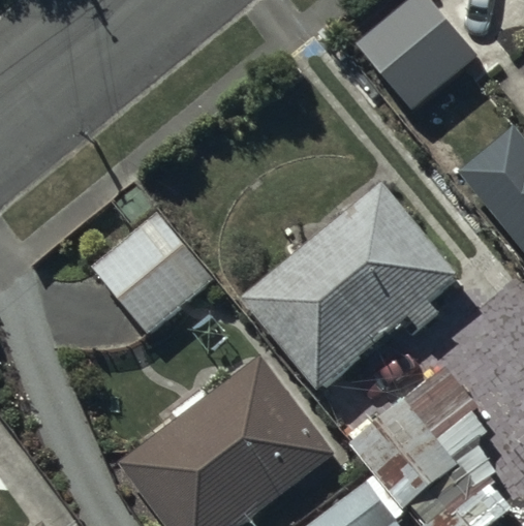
[(403,0),(350,43),(406,113),(472,59),(424,0),(403,0)]
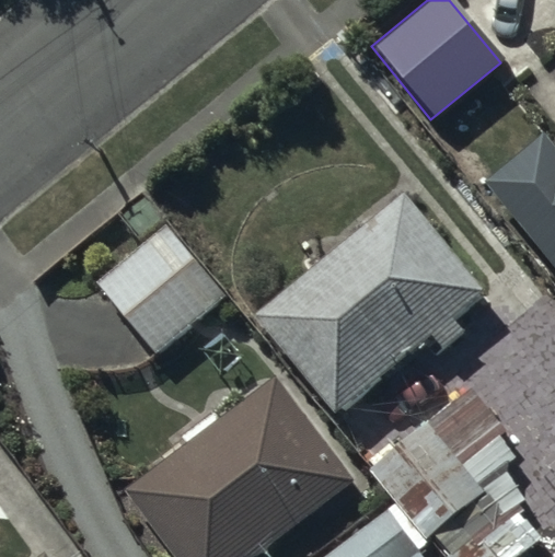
[(554,155),(539,136),(483,182),(554,269),(554,155)]
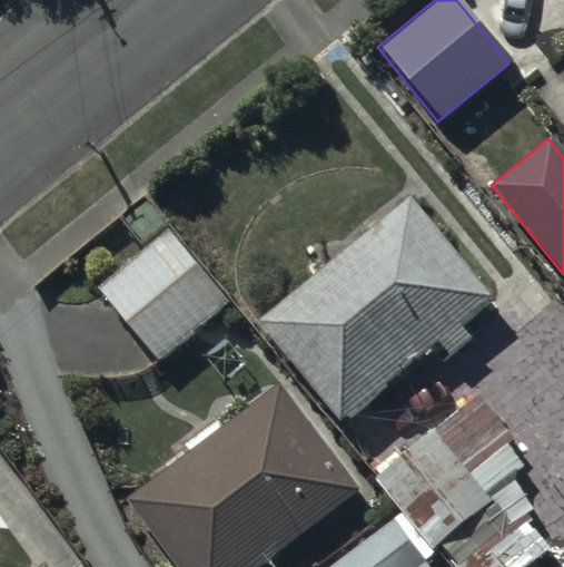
[(494,296),(411,196),(259,322),(343,422),(439,342),(451,357),(472,339),(461,324),(494,296)]
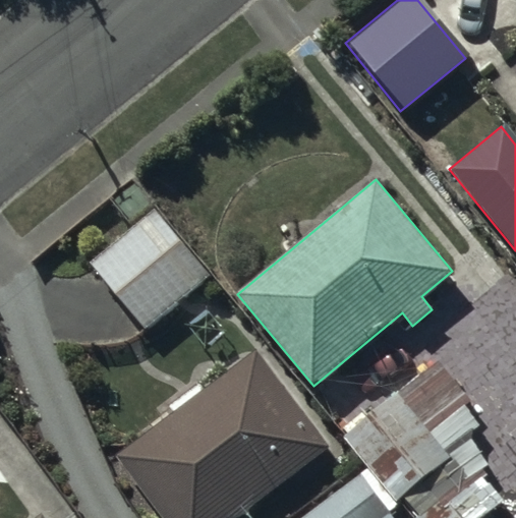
[(210,276),(154,210),(90,263),(146,330),(210,276)]
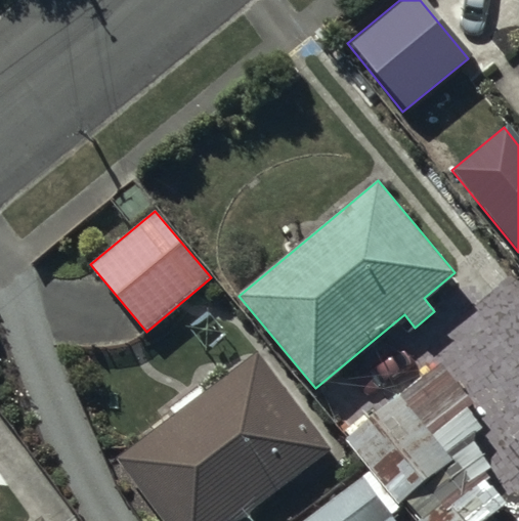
[(236,520),(332,450),(257,352),(206,391),(202,386),(170,409),(175,416),(118,460),(164,520),(236,520)]
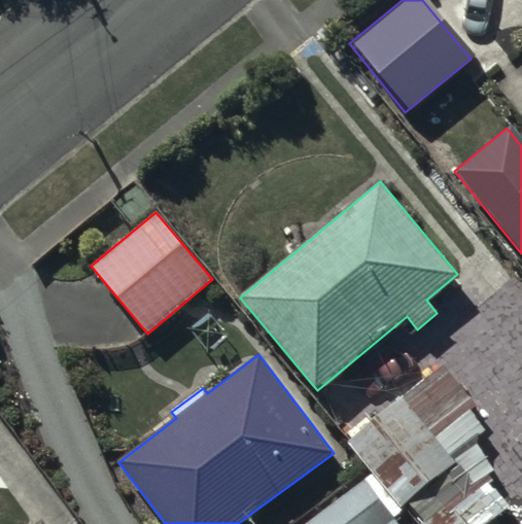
[(453,457),(402,387),(345,429),(396,499),(453,457)]
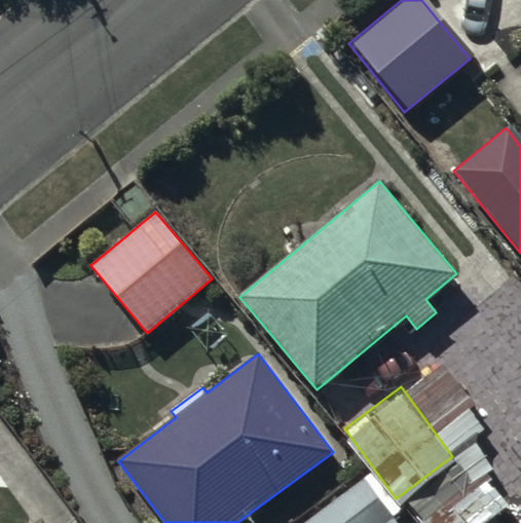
[(402,522),(366,475),(301,522),(402,522)]
